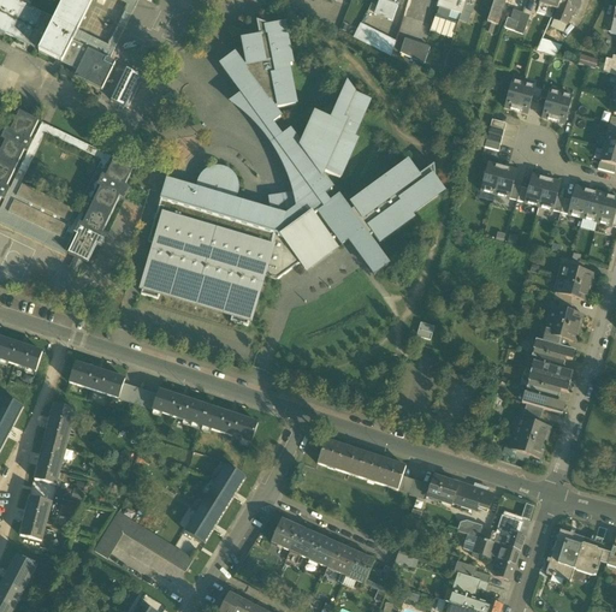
[(0,0),(0,27),(40,47),(40,49),(78,69),(76,75),(102,88),(116,60),(110,58),(116,46),(78,28),(93,0),(99,0),(104,3),(105,0),(63,0),(55,17),(19,0),(0,0)]
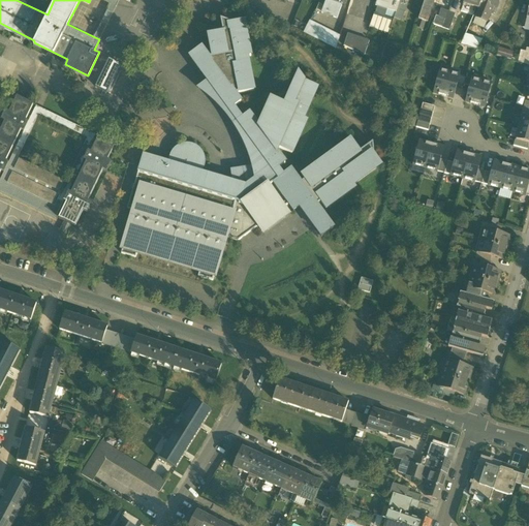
[(324,0),(321,10),(337,16),(342,3),(339,2),(339,0),(324,0)]
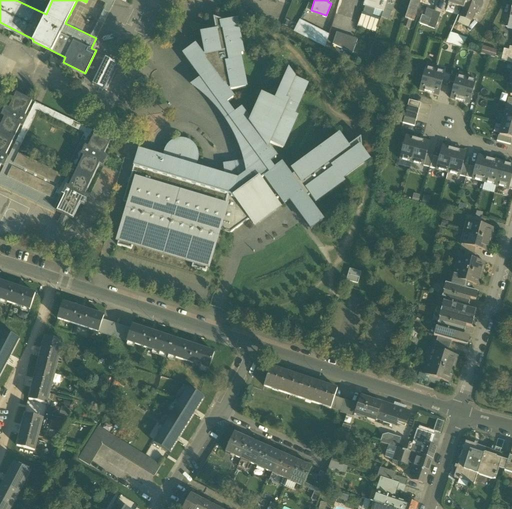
[(364,0),(364,3),(365,4),(363,10),(372,13),(374,7),(383,9),(386,0),(364,0)]
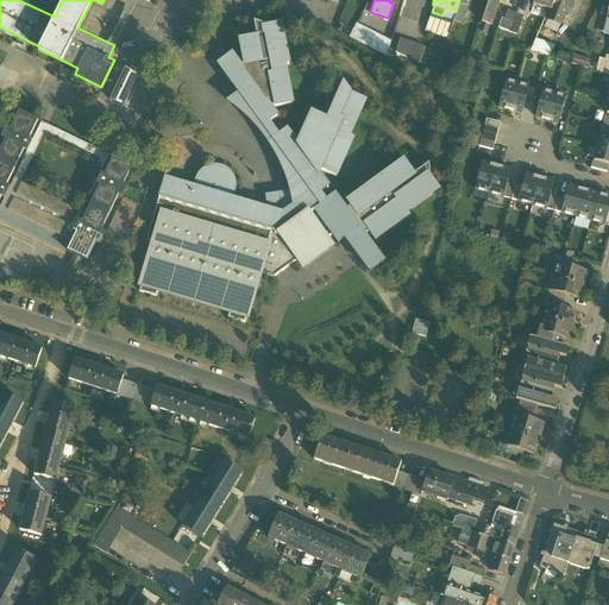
[(470,0),(459,0),(457,8),(466,12),(470,0)]
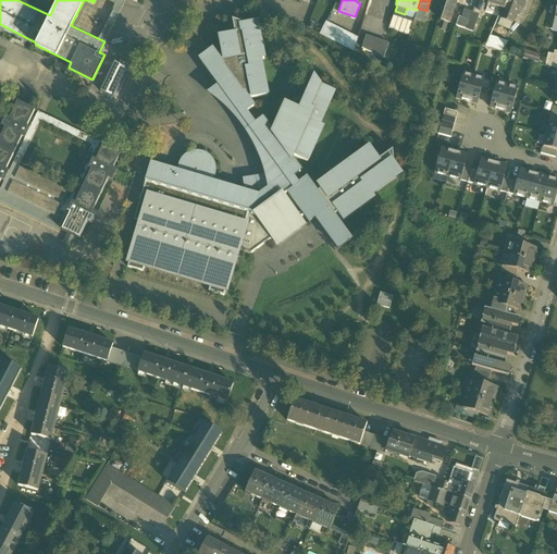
[(446,0),(441,19),(445,20),(445,22),(447,23),(455,1),(453,0),(446,0)]
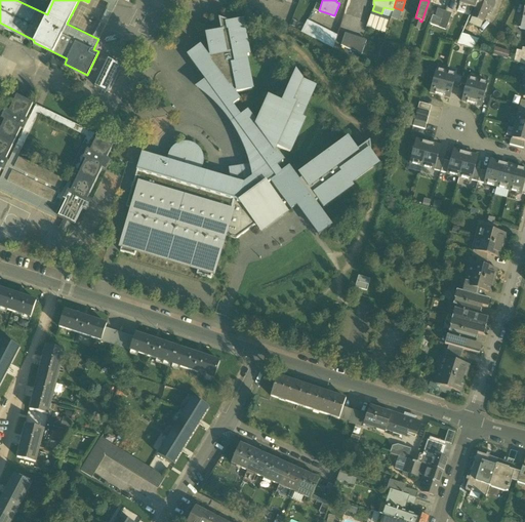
[(475,6),(459,1),(458,7),(473,11),(475,6)]
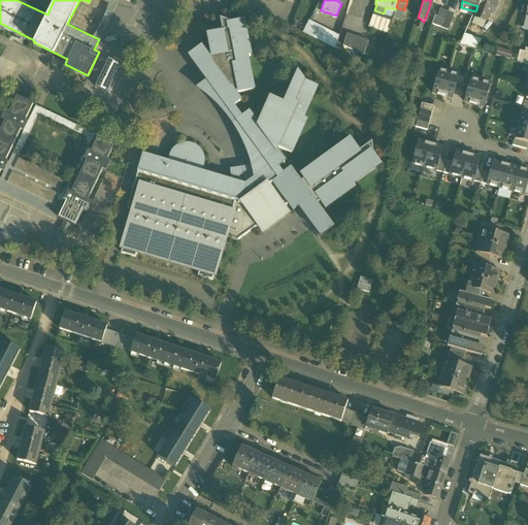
[(491,4),(480,1),(477,6),(475,11),(474,14),(486,19),(490,10),(491,7),(491,4)]
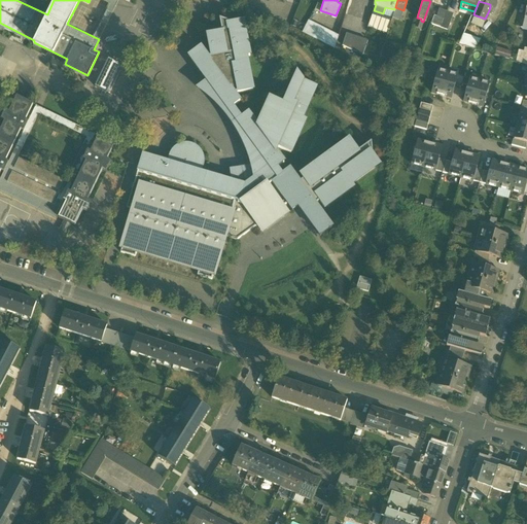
[(438,7),(436,14),(434,13),(431,22),(441,25),(446,10),(438,7)]
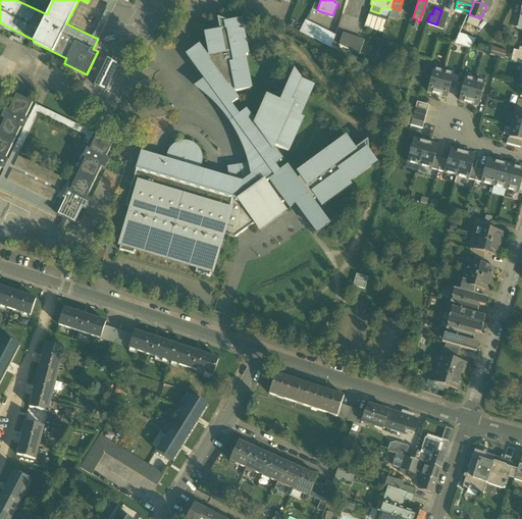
[(441,10),(436,24),(444,28),(449,12),(441,10)]
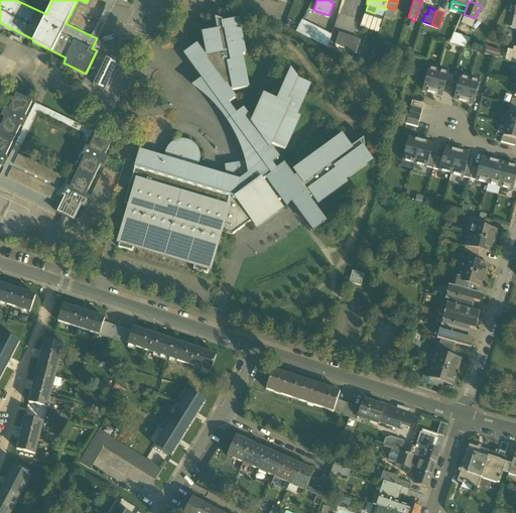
[(461,19),(472,24),(475,19),(464,14),(461,19)]
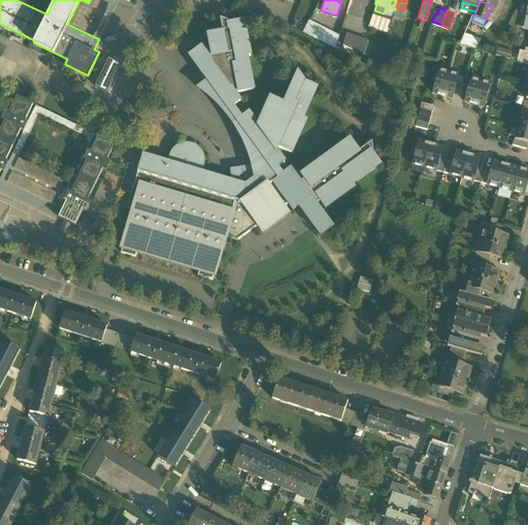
[(270,96),(258,124),(249,110),(241,117),(233,104),(240,99),(234,91),(237,91),(254,88),(246,54),(251,54),(243,19),(229,21),(228,20),(220,17),(222,29),(207,32),(211,54),(207,55),(200,44),(189,53),(207,78),(198,86),(207,93),(211,96),(216,100),(219,104),(223,108),(227,113),(230,118),(234,123),(237,127),(239,132),(242,137),(244,141),(246,148),(250,154),(253,165),(230,168),(232,179),(199,170),(201,167),(202,165),(203,162),(203,160),(203,157),(202,155),(201,152),(200,150),(199,148),(197,145),(195,144),(192,143),(190,142),(188,142),(185,142),(182,143),(179,143),(177,145),(175,146),(173,149),(172,151),(171,153),(170,156),(170,158),(170,161),(142,153),(137,170),(235,199),(225,234),(237,238),(258,224),(261,228),(266,225),(267,227),(284,215),(283,212),(288,208),(284,204),(288,201),(293,207),(299,203),(321,233),(332,225),(316,202),(320,199),(325,206),(354,185),(353,183),(381,162),(371,150),(372,149),(371,139),(359,150),(350,137),(301,172),(304,177),(300,181),(290,167),(282,172),(276,165),(285,160),(275,149),(277,144),(291,151),(305,118),(302,117),(317,85),(303,78),(298,70),(284,102),(270,96)]
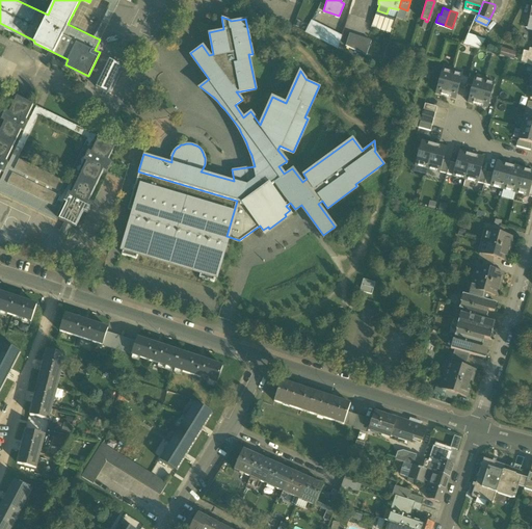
[(341,34),(311,19),(306,30),(338,46),(341,34)]
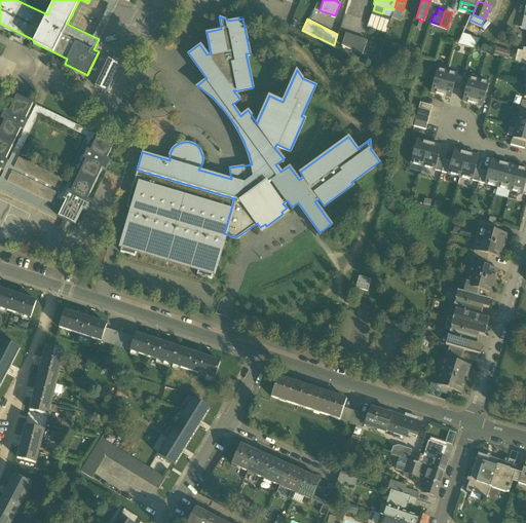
[(476,46),(480,36),(462,30),(458,40),(476,46)]
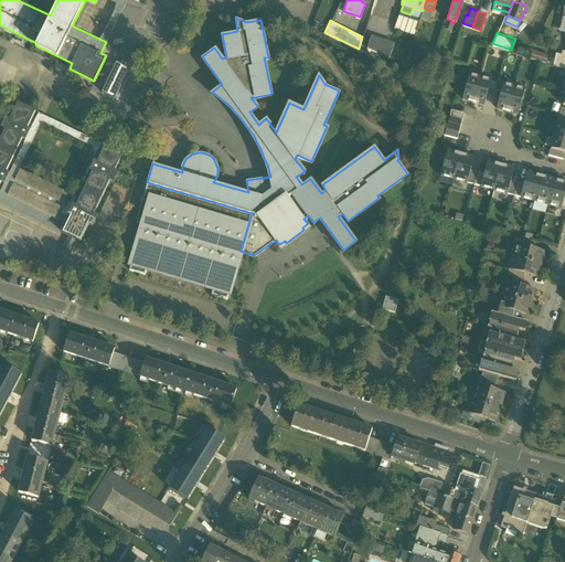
[(394,41),(371,33),(368,46),(388,57),(394,41)]
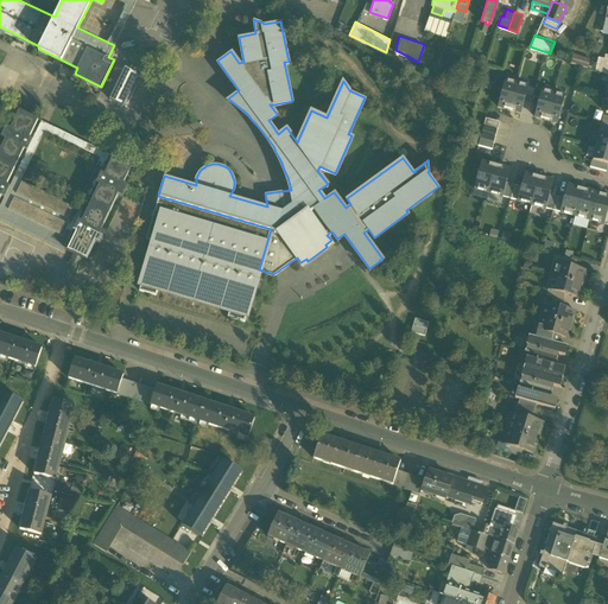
[(572,51),(570,59),(587,65),(590,56),(572,51)]
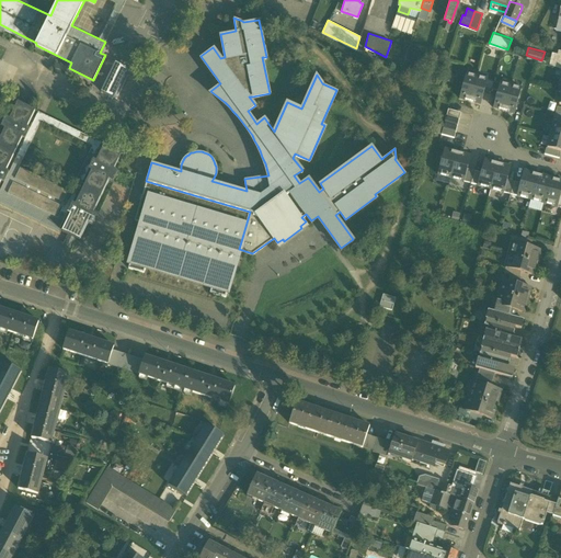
[(560,55),(552,53),(549,64),(560,67),(560,55)]
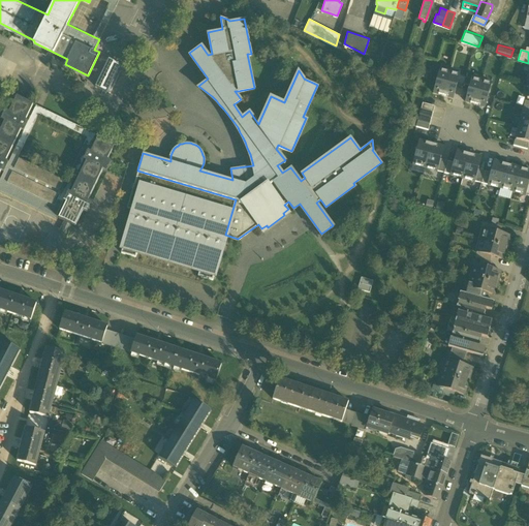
[(435,57),(424,53),(422,58),(434,62),(435,57)]
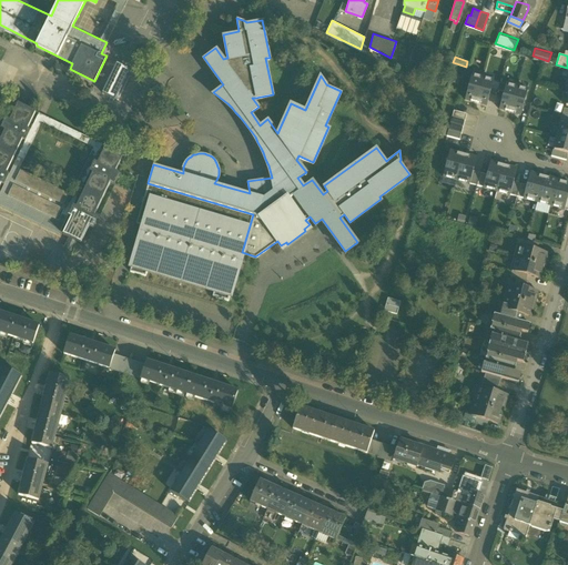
[(102,91),(114,97),(129,66),(117,60),(102,91)]
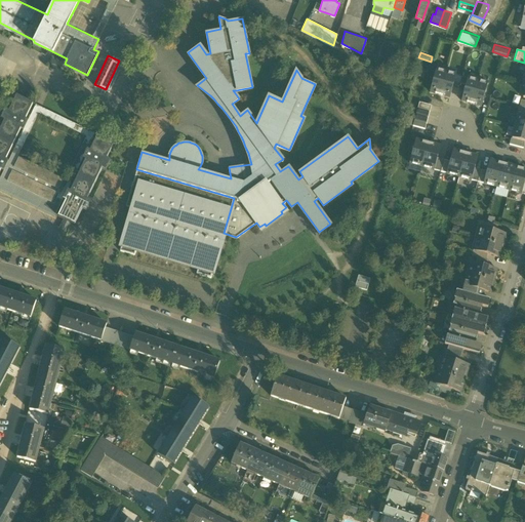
[(430,90),(440,93),(447,70),(437,67),(430,90)]
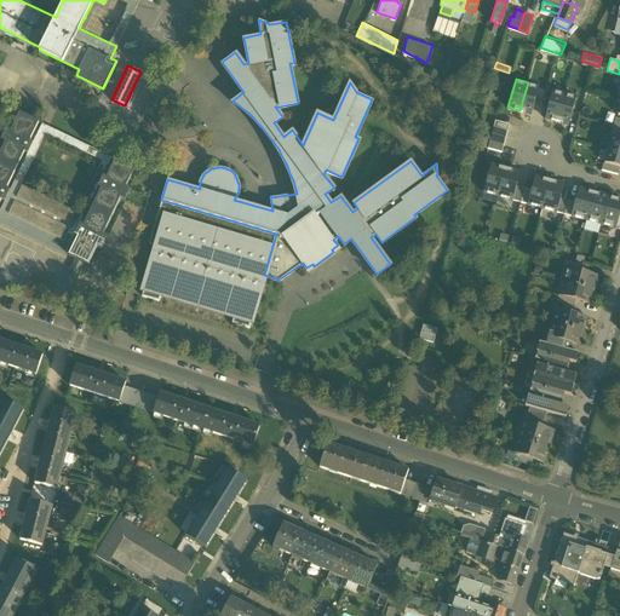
[(520,110),(532,114),(539,86),(528,82),(520,110)]
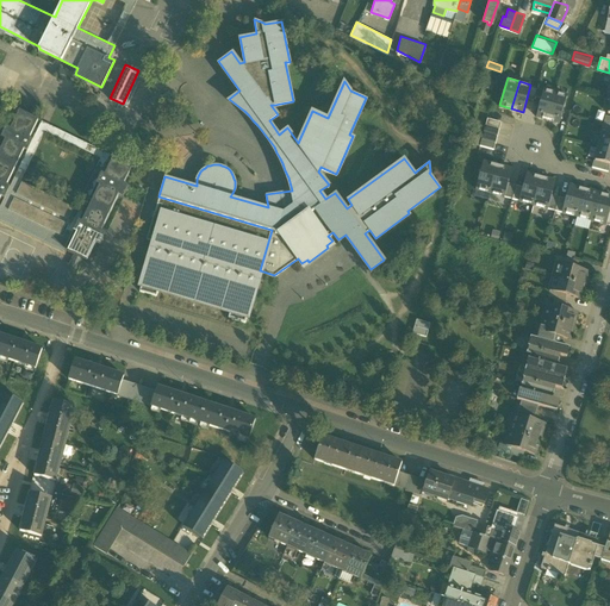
[(536,116),(548,118),(555,91),(543,88),(536,116)]
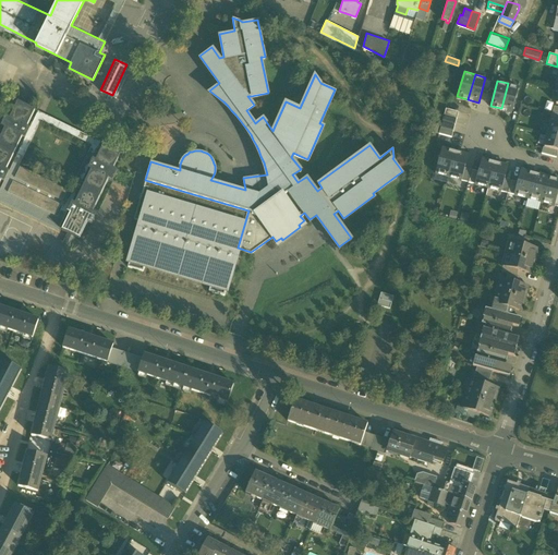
[(501,108),(512,111),(519,86),(508,83),(501,108)]
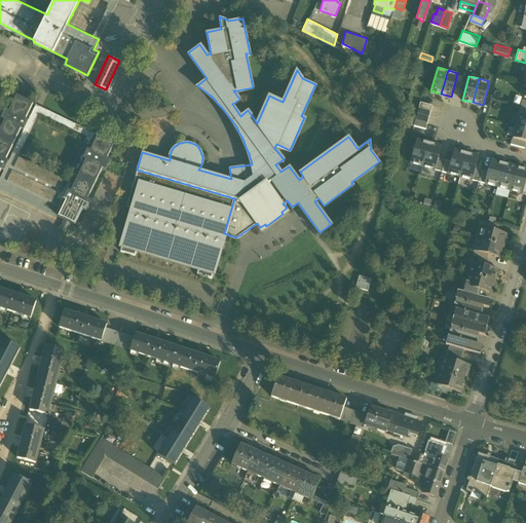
[(4,120),(0,129),(0,172),(1,170),(4,171),(9,160),(6,159),(21,128),(24,129),(29,119),(26,118),(33,103),(16,96),(9,110),(5,109),(1,118),(4,120)]
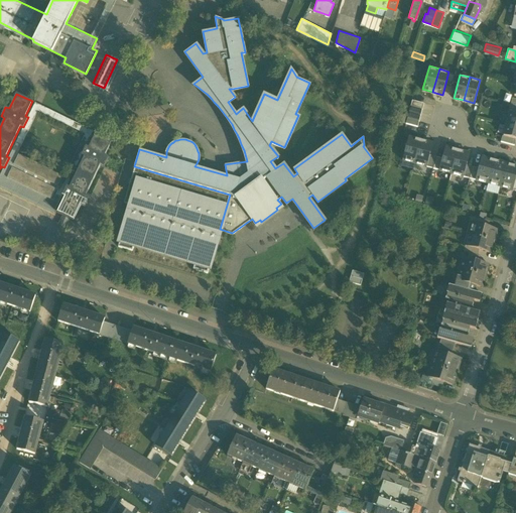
[(34,101),(29,112),(35,114),(37,109),(72,124),(75,118),(34,101)]
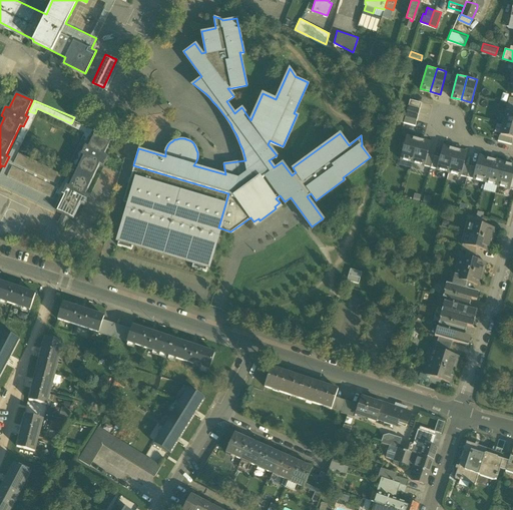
[(409,103),(407,108),(418,111),(420,106),(409,103)]
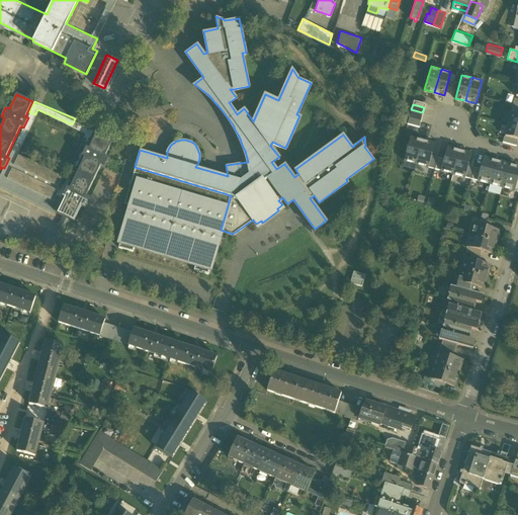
[(411,109),(410,115),(420,118),(422,112),(411,109)]
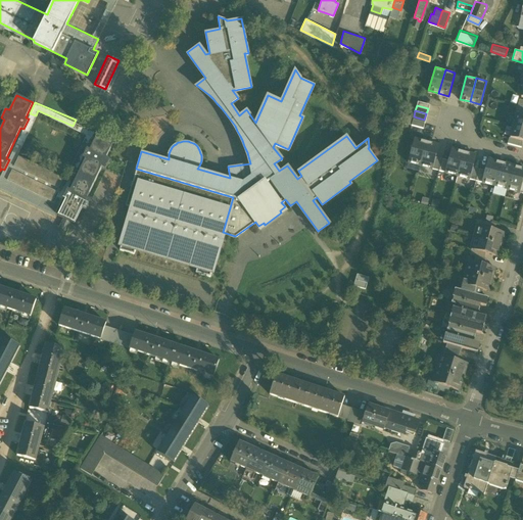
[(522,126),(522,113),(516,112),(513,124),(522,126)]
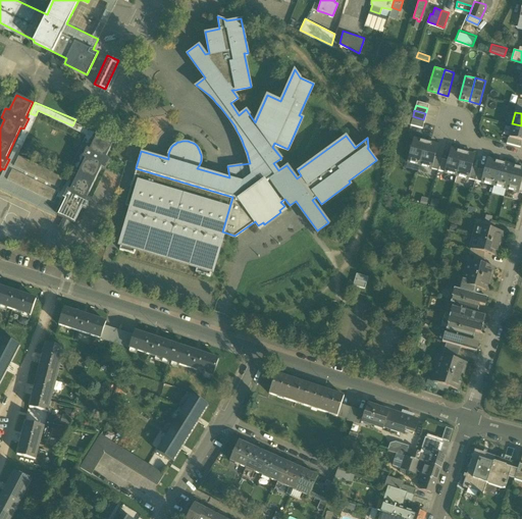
[(413,116),(411,122),(422,125),(423,119),(413,116)]
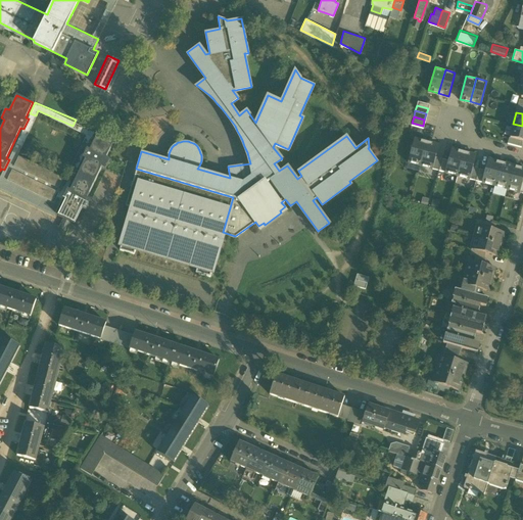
[(522,139),(522,126),(513,124),(510,136),(522,139)]
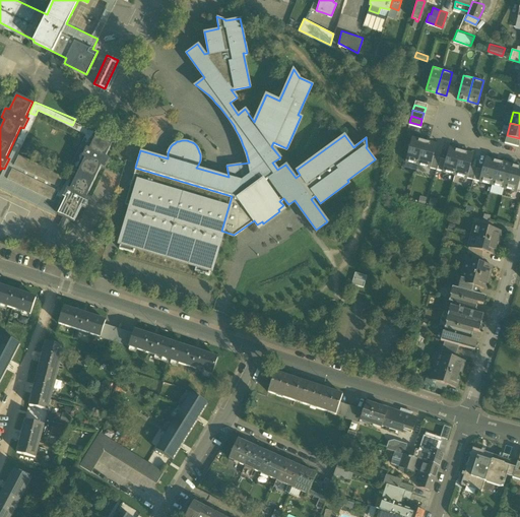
[(85,158),(70,189),(67,188),(63,197),(66,199),(59,213),(74,221),(81,206),(85,208),(90,198),(86,197),(101,166),(105,168),(110,158),(106,156),(113,140),(98,133),(89,148),(86,147),(82,156),(85,158)]
